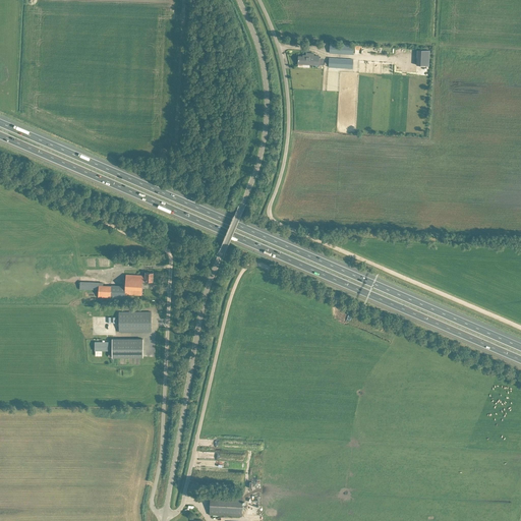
[(330,44),(329,53),(353,54),(354,45),(330,44)]
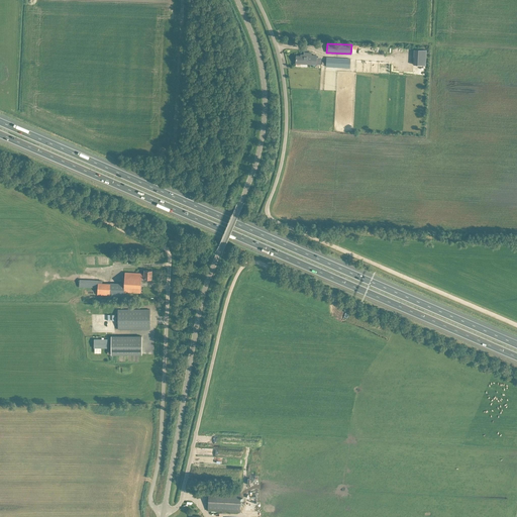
[(414,48),(413,64),(425,65),(426,49),(414,48)]
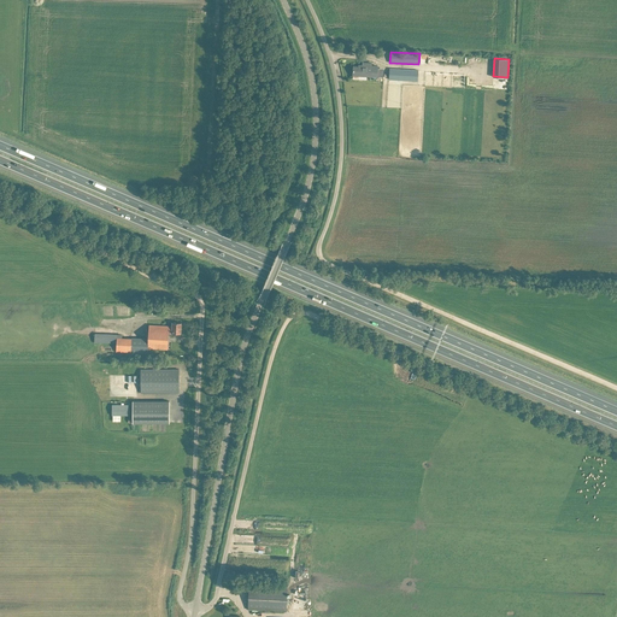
[(377,66),(362,65),(362,66),(353,66),(353,75),(353,78),(354,78),(359,80),(359,76),(377,76),(383,76),(383,72),(377,72),(377,66)]
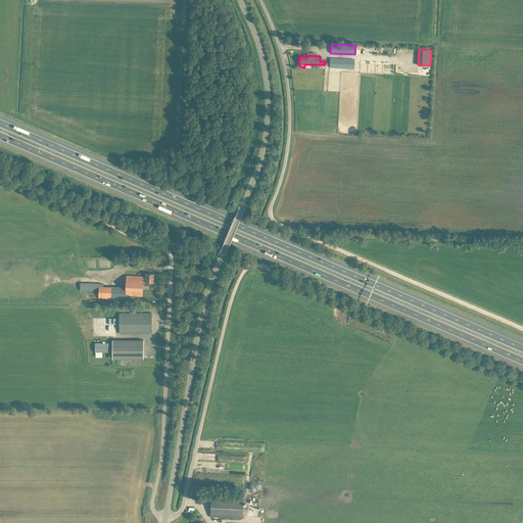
[(330,58),(330,59),(328,59),(328,62),(326,62),(326,65),(330,65),(330,67),(354,68),(354,59),(330,58)]
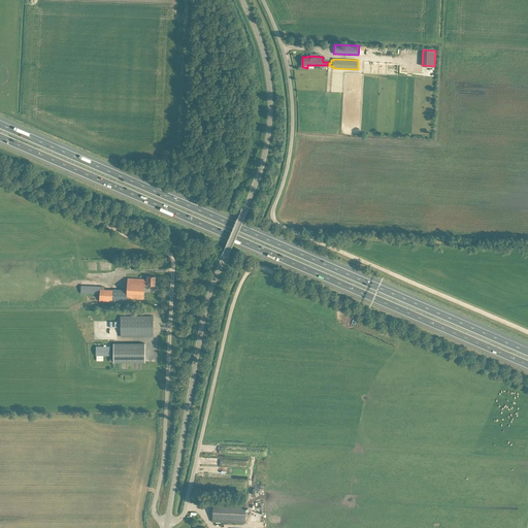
[(113,257),(92,257),(92,269),(113,269),(113,257)]
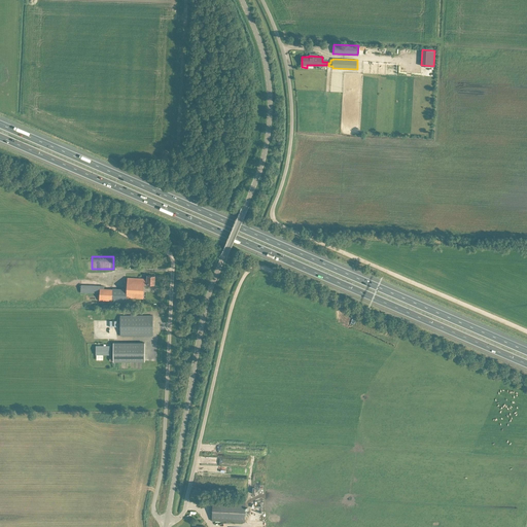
[(104,288),(100,288),(100,294),(99,301),(126,302),(127,297),(138,297),(143,297),(144,284),(154,284),(154,275),(147,275),(147,279),(128,277),(127,282),(127,288),(112,288),(104,288)]
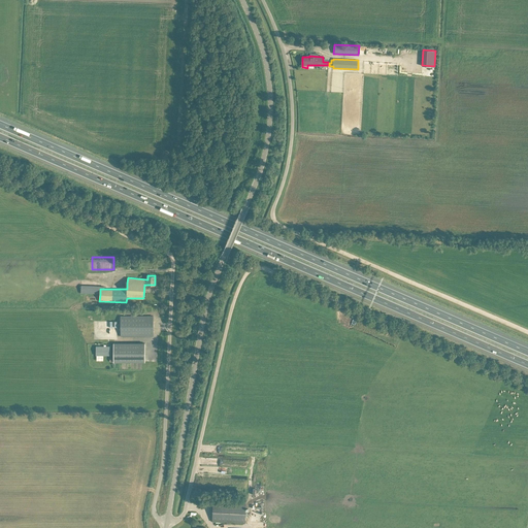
[(100,289),(104,289),(104,287),(81,286),(80,293),(89,293),(89,295),(100,295),(100,289)]
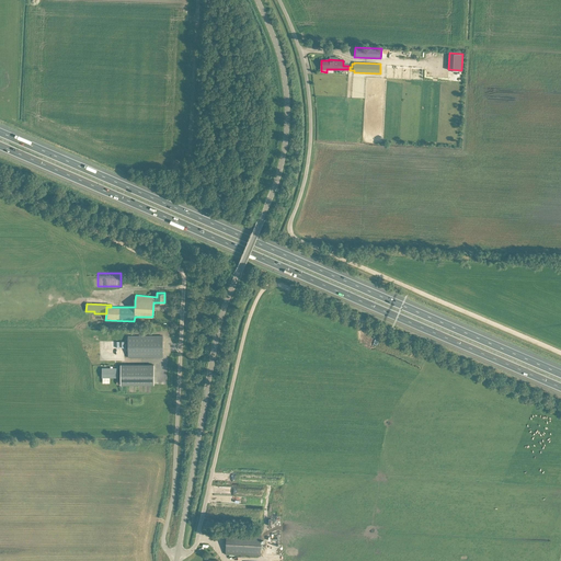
[(128,357),(157,356),(162,356),(162,335),(128,335),(128,357)]
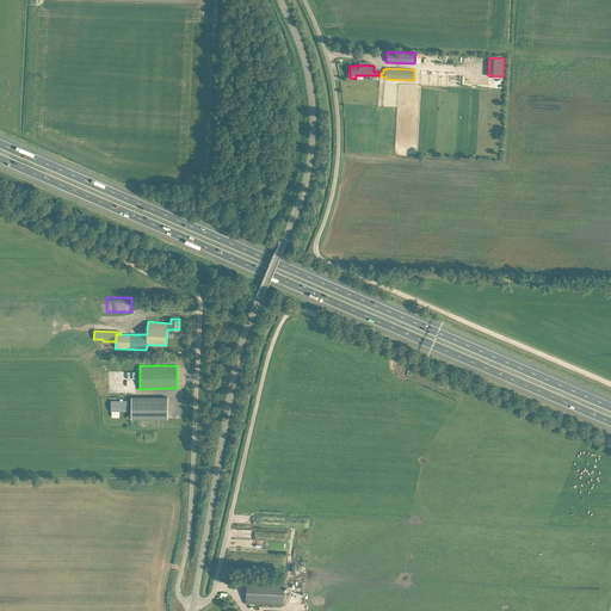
[(168,396),(131,396),(133,419),(168,419),(168,396)]
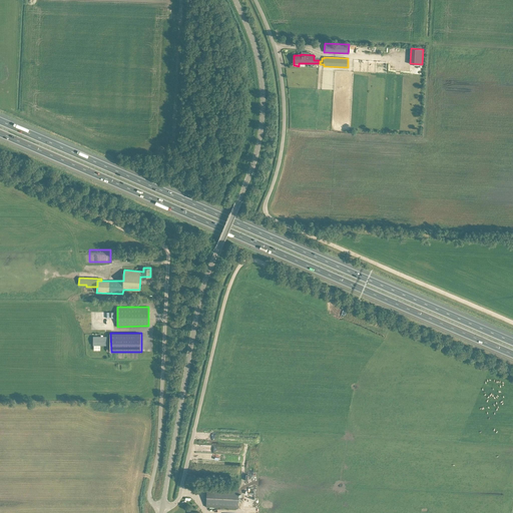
[(93,346),(106,345),(106,336),(93,336),(93,346)]
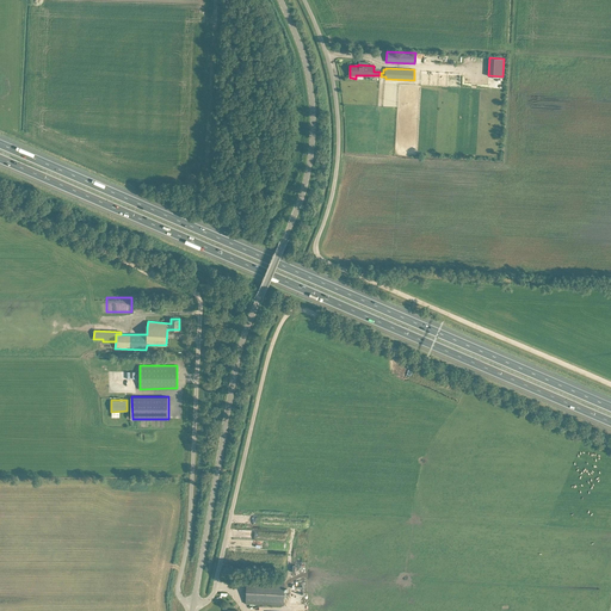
[(301,573),(301,562),(291,562),(291,573),(301,573)]
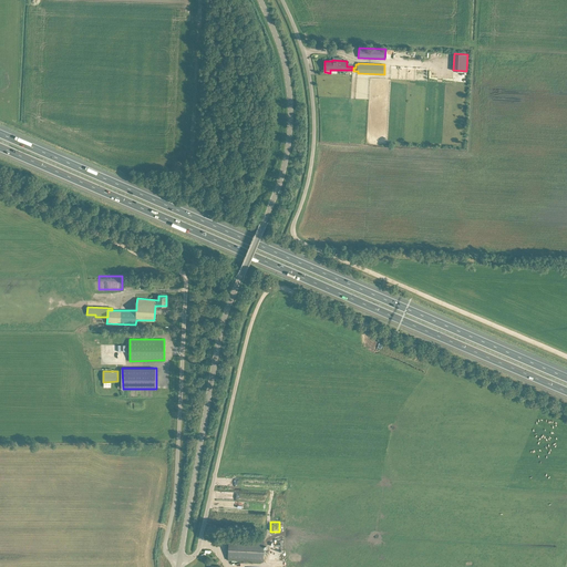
[(228,559),(234,560),(263,562),(264,539),(235,538),(229,537),(228,559)]
